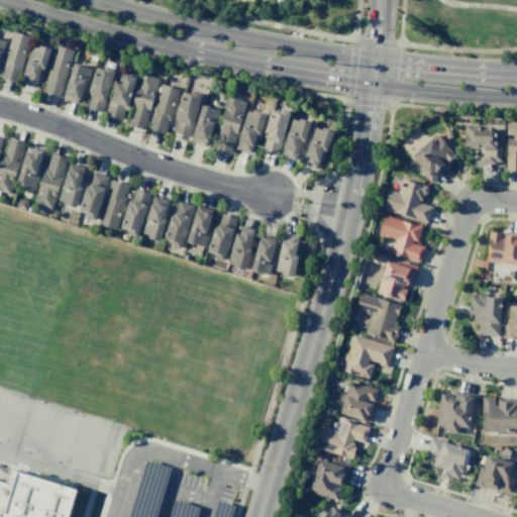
[(12,31),(30,36),(16,83),(0,78),(0,75),(2,69),(1,69),(12,31)]
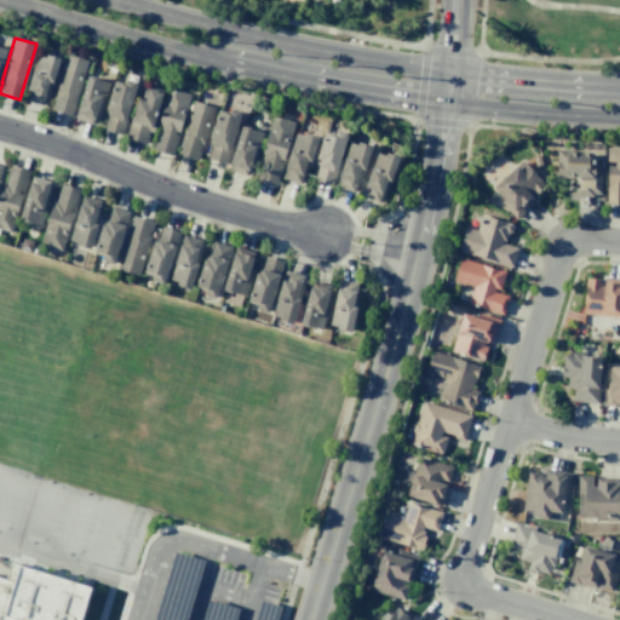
[(65,53),(87,61),(70,115),(51,109),(53,99),(52,98),(65,53)]
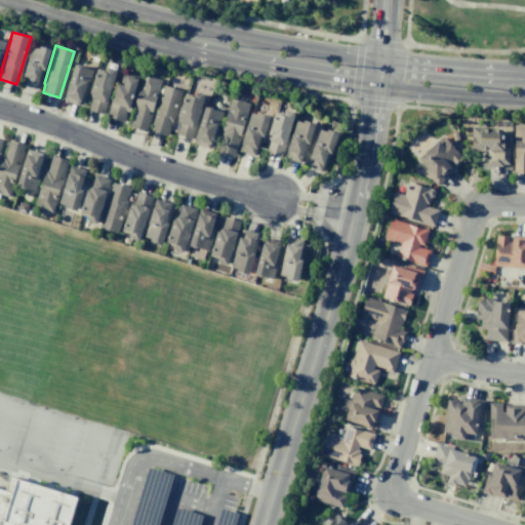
[(39,46),(50,49),(44,70),(41,69),(35,88),(19,84),(32,46),(39,48),(39,46)]
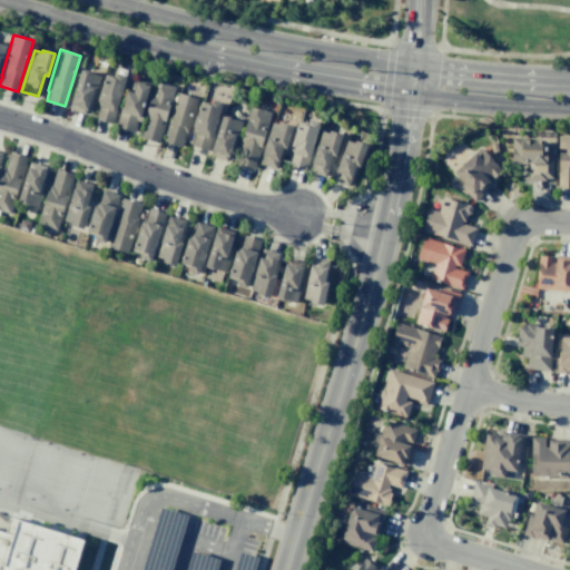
[(80,70),(99,76),(91,101),(89,100),(85,114),(68,108),(80,70)]
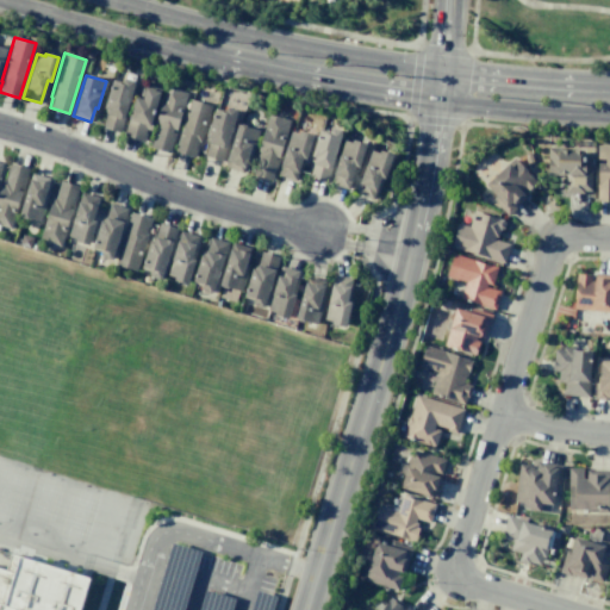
[(120,83),(123,80),(125,79),(132,80),(134,83),(119,131),(101,126),(105,112),(101,112),(111,81),(120,83)]
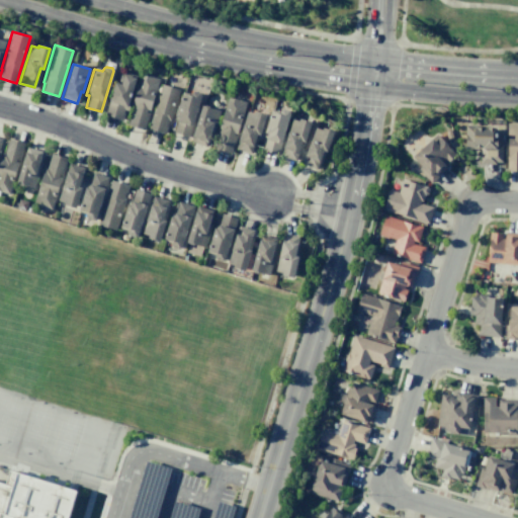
[(117,70),(137,75),(126,109),(123,108),(122,112),(124,113),(121,120),(104,114),(117,70)]
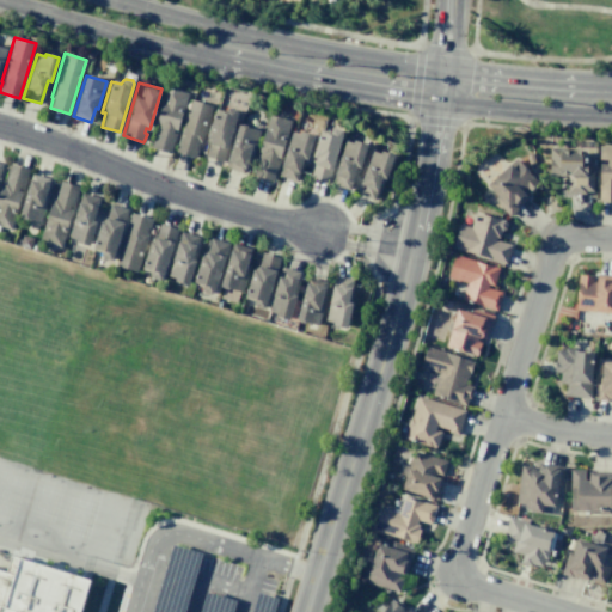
[(165,86),(187,92),(175,130),(172,129),(171,132),(175,133),(169,152),(151,147),(155,132),(152,130),(165,86)]
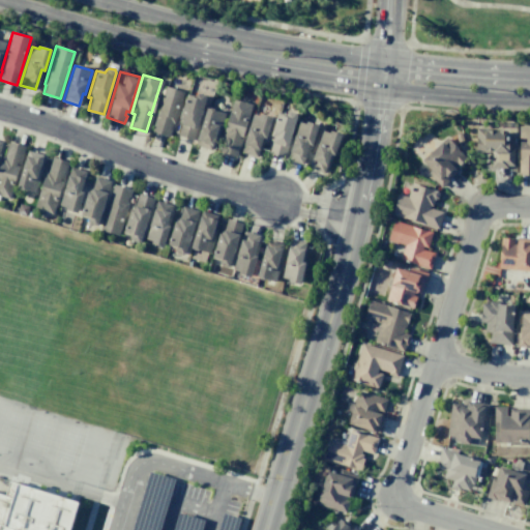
[(165,86),(182,91),(173,123),(171,123),(169,129),(171,129),(169,136),(151,130),(165,86)]
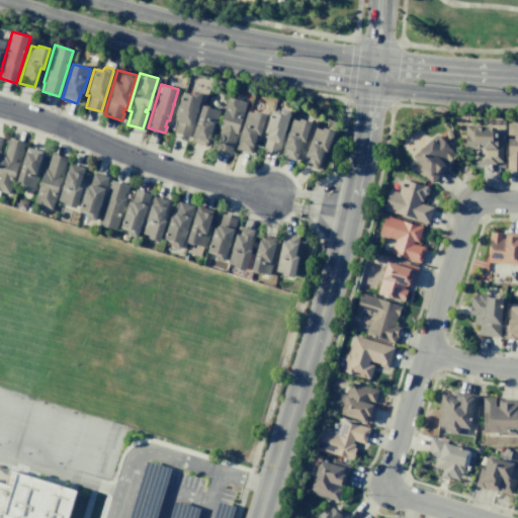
[(189,96),(190,92),(193,91),(199,92),(200,95),(187,137),(172,132),(176,119),(173,119),(181,93),(189,96)]
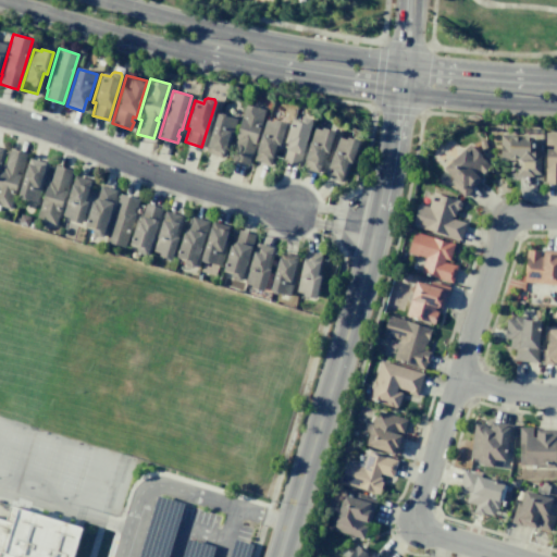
[(244,103),(263,110),(254,144),(251,143),(250,146),(252,146),(247,164),(231,159),(235,145),(232,144),(244,103)]
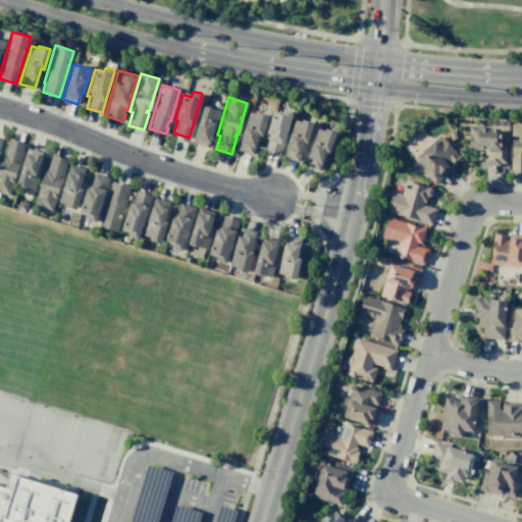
[(203,106),(220,112),(213,136),(211,135),(207,147),(192,142),(203,106)]
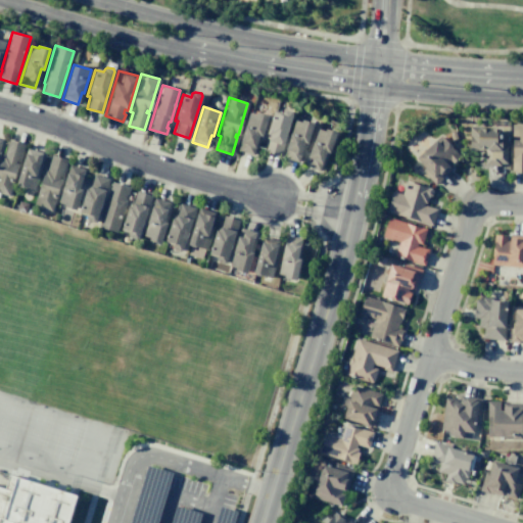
[(281,114),(282,111),(285,109),(290,111),(292,114),(279,155),(264,151),(268,139),(265,138),(273,112),(281,114)]
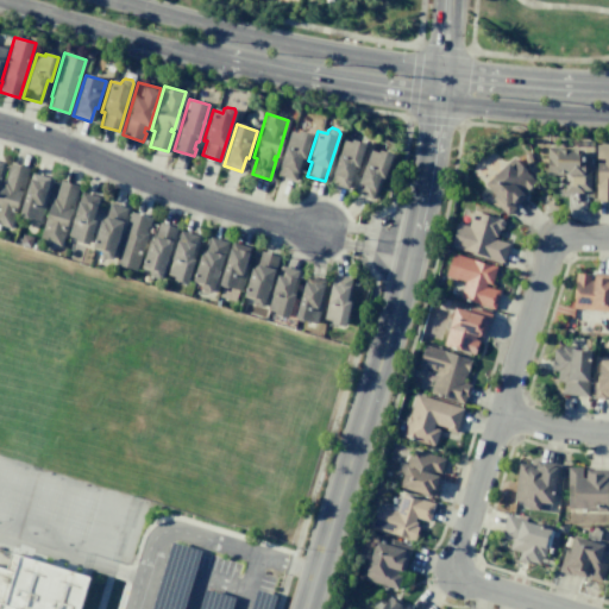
[(299,131),(312,135),(303,158),(301,157),(294,180),(276,175),(289,131),(297,133),(299,131)]
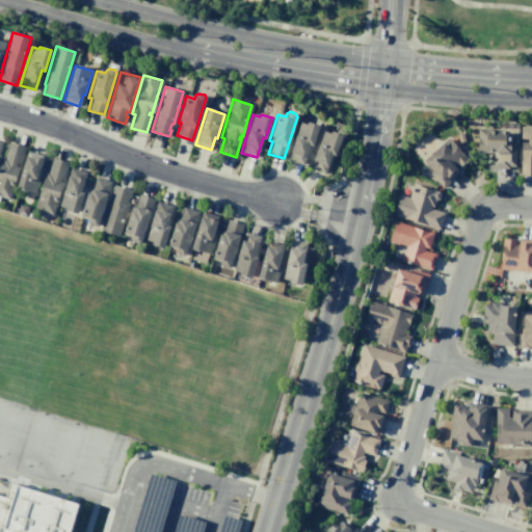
[(307,122),(318,126),(312,147),(310,145),(303,165),(288,160),(299,122),(307,124),(307,122)]
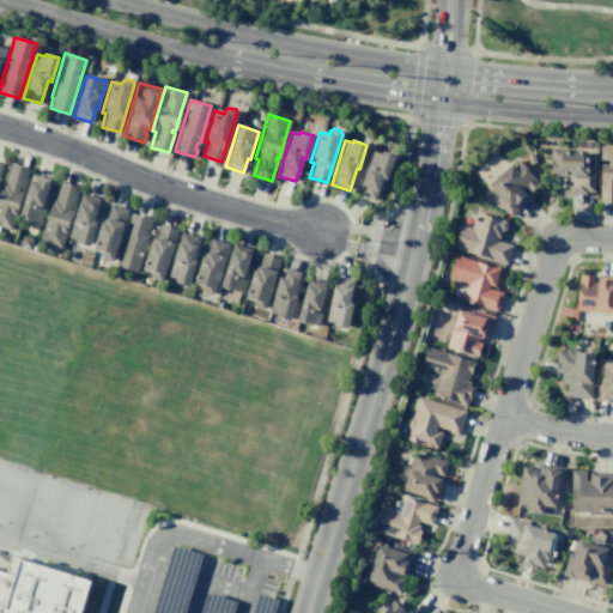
[(612,201),(598,201),(599,145),(612,145),(612,201)]
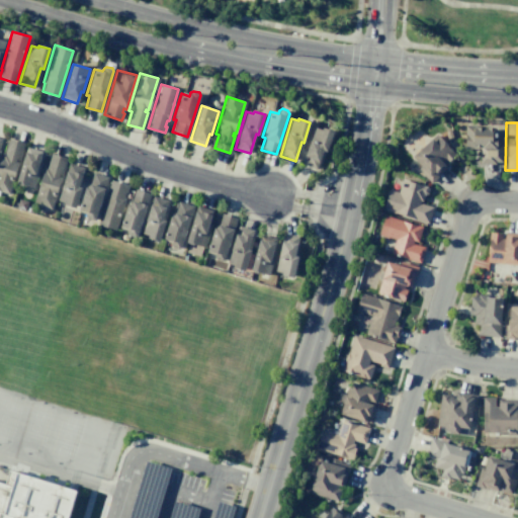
[(502,144),(501,162),(495,162),(495,164),(478,164),(478,149),(463,149),(464,125),(496,125),(496,144),(502,144)]
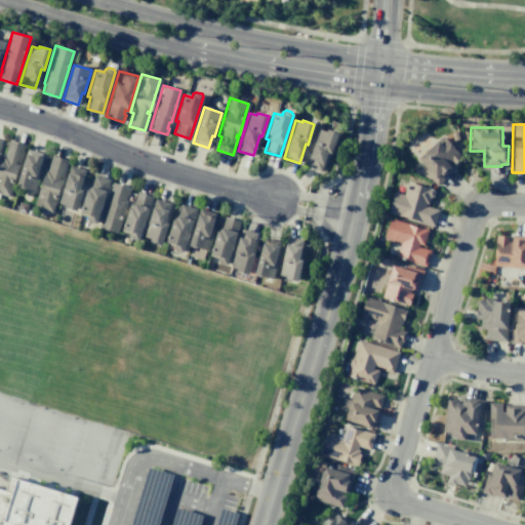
[(326,129),(337,133),(330,154),(327,153),(320,171),(305,166),(319,129),(325,131),(326,129)]
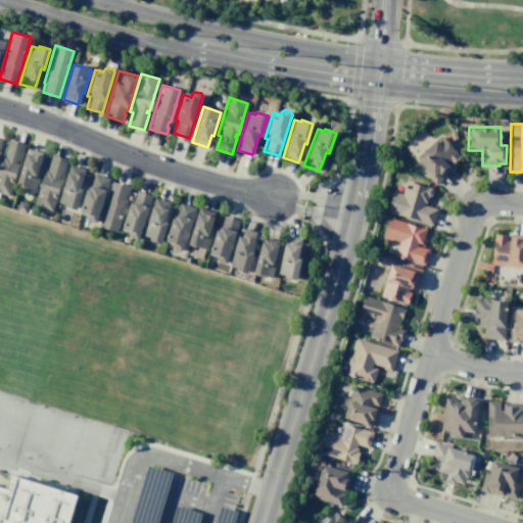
[(440,134),(461,157),(452,164),(448,161),(445,164),(449,170),(441,177),(442,179),(433,186),(420,171),(423,169),(414,157),(440,134)]
